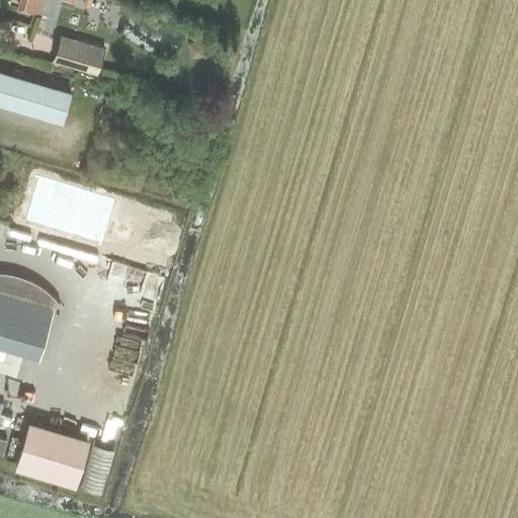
[(19,0),(18,3),(39,9),(39,12),(54,16),(59,0),(19,0)]
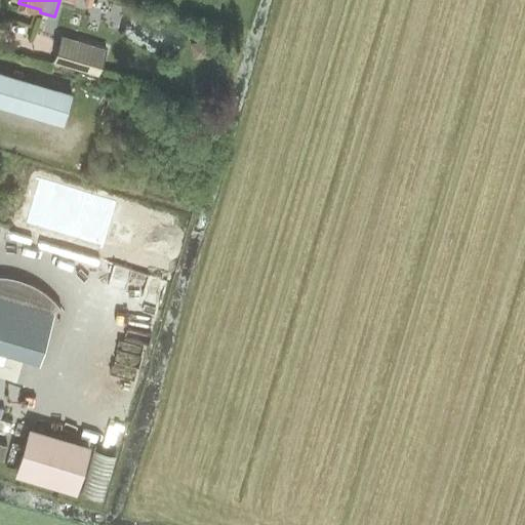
[(37,35),(37,50),(53,50),(53,35),(37,35)]
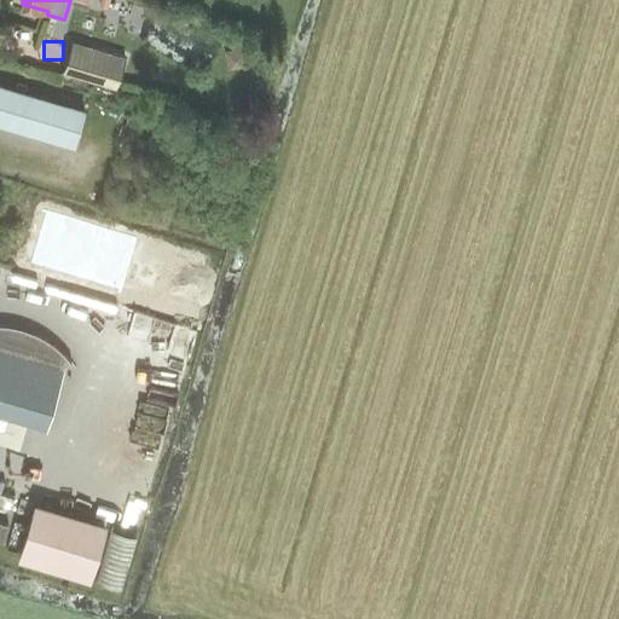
[(125,58),(91,47),(90,55),(71,48),(64,73),(116,88),(125,58)]
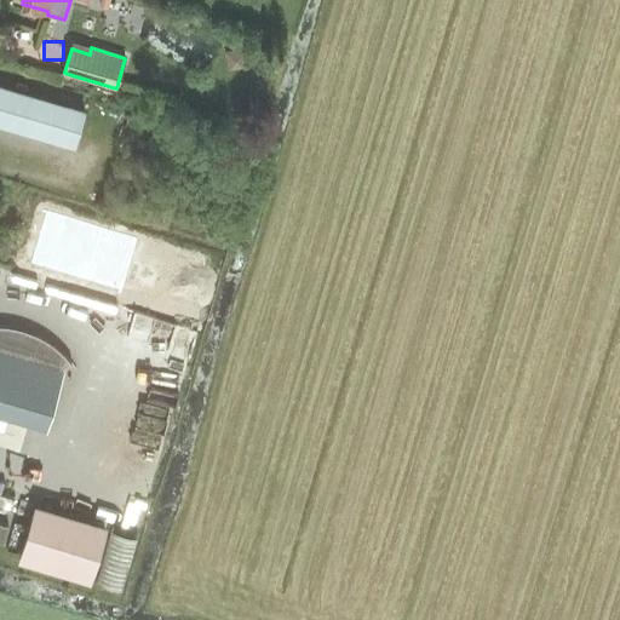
[(0,122),(75,144),(85,110),(0,85),(0,122)]
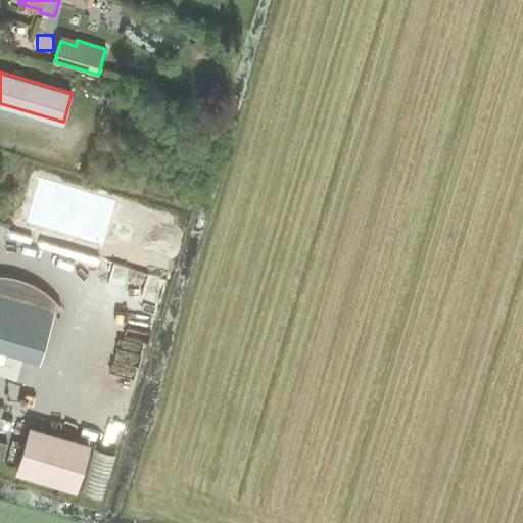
[(119,200),(43,179),(30,222),(105,244),(119,200)]
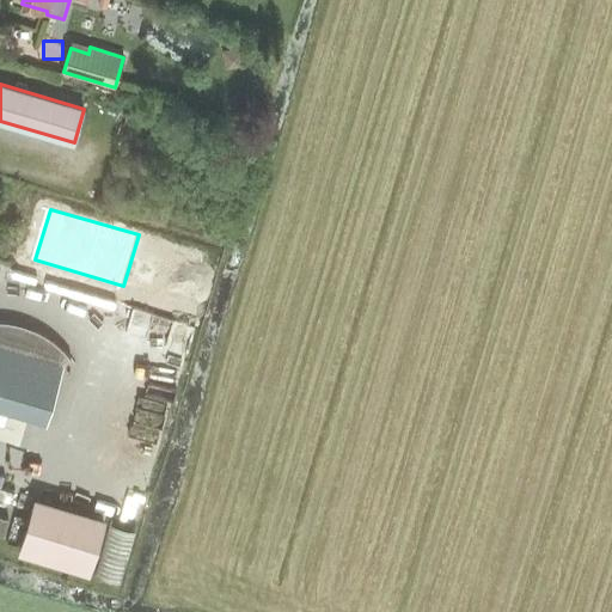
[(0,407),(46,421),(59,378),(62,363),(71,357),(66,353),(62,348),(55,341),(50,337),(42,332),(36,329),(30,326),(22,324),(16,322),(6,320),(0,319),(0,407)]
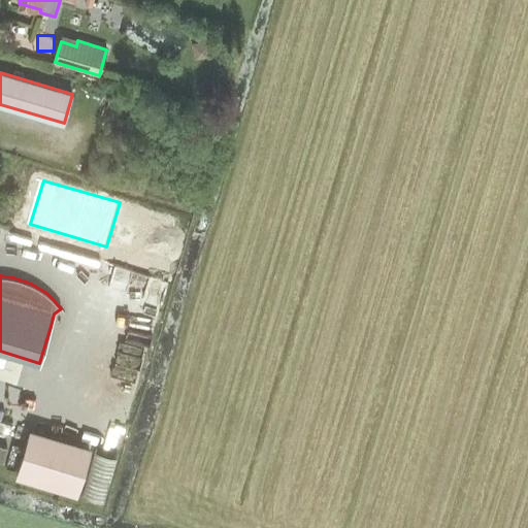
[(29,477),(113,498),(126,448),(41,427),(29,477)]
